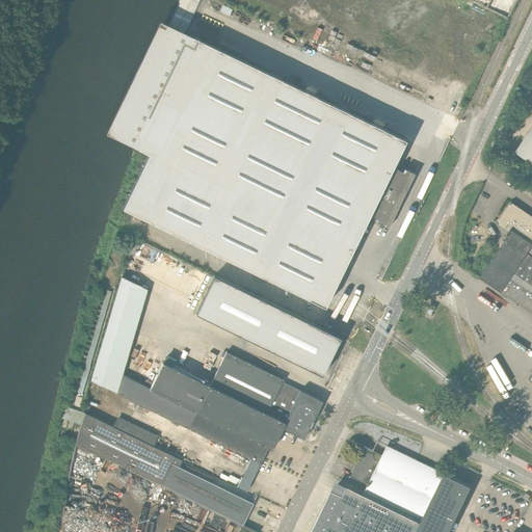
[(106,132),(137,148),(192,35),(159,21),(106,132)]
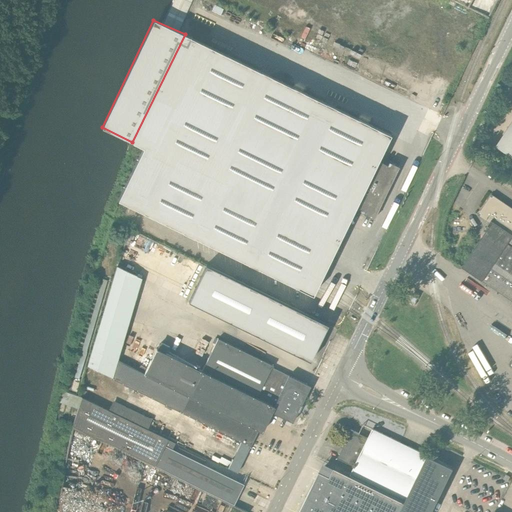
[(373,219),(387,191),(399,167),(389,162),(387,165),(377,161),(390,135),(192,38),(185,34),(132,142),(143,148),(118,200),(312,295),(316,287),(321,277),(355,207),(365,211),(363,214),(373,219)]
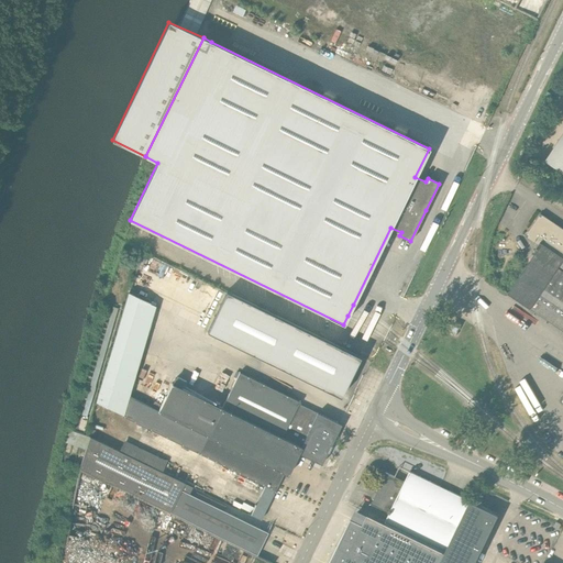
[(562,134),(545,161),(562,172),(562,134)]
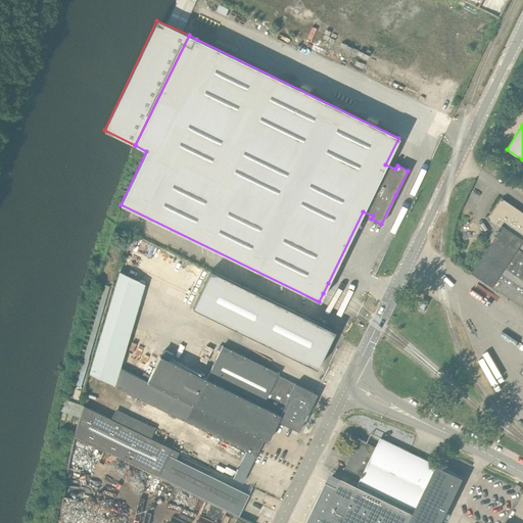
[(502,219),(522,233),(522,212),(502,198),(487,220),(496,226),(502,219)]
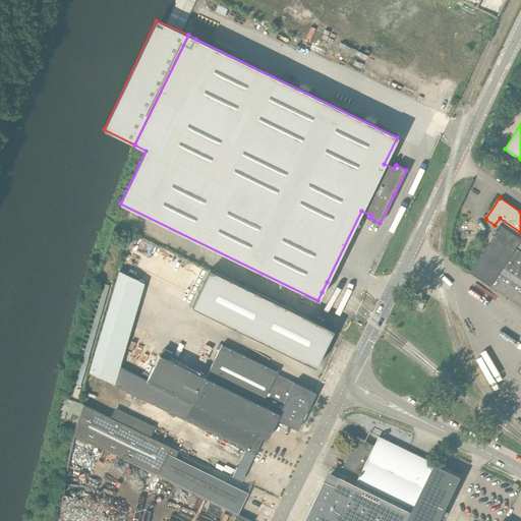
[(520,306),(520,232),(500,218),(495,225),(498,227),(496,230),(498,231),(469,272),(490,286),(520,306)]
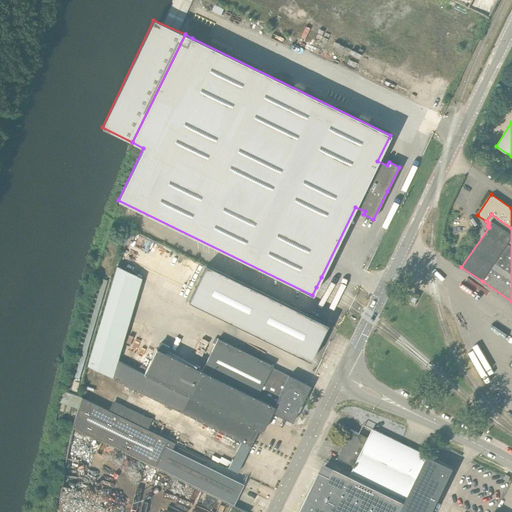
[(328,325),(206,265),(188,302),(310,361),(328,325)]
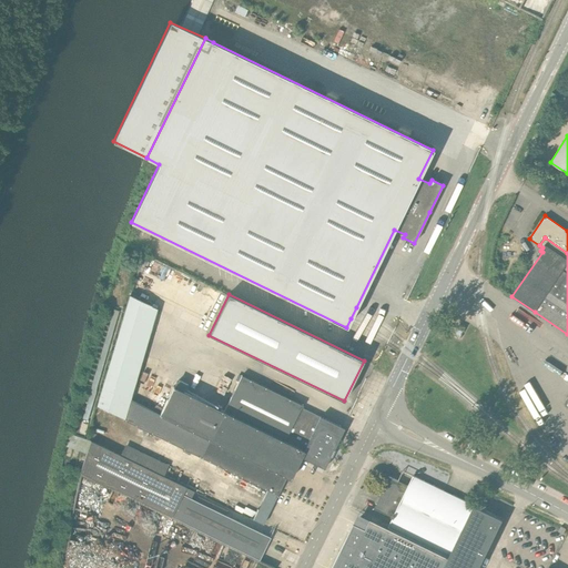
[(276,495),(277,496),(286,478),(290,479),(301,457),(324,469),(344,428),(301,407),(302,406),(241,376),(224,412),(206,404),(173,387),(160,415),(130,399),(156,308),(130,295),(97,406),(124,419),(123,421),(272,493),(271,495),(275,497),(276,495)]
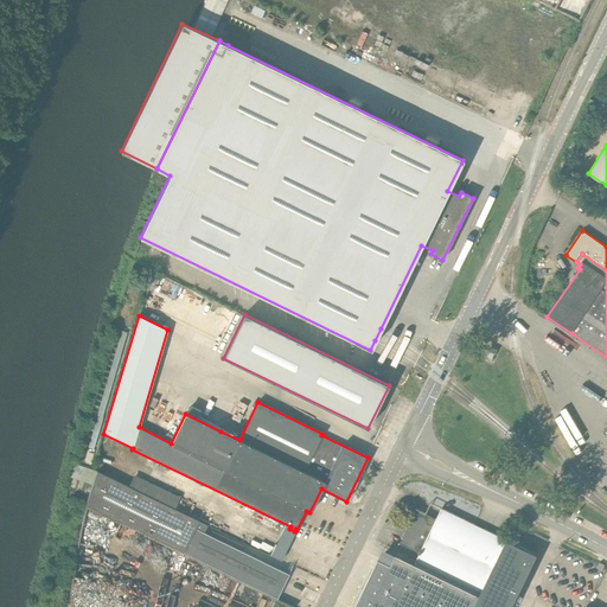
[(76,462),(72,477),(90,481),(94,467),(76,462)]
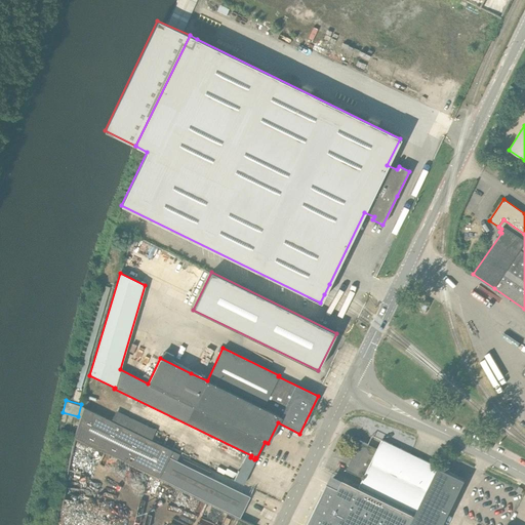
[(75,441),(159,482),(169,461),(171,457),(172,454),(84,411),(75,441)]
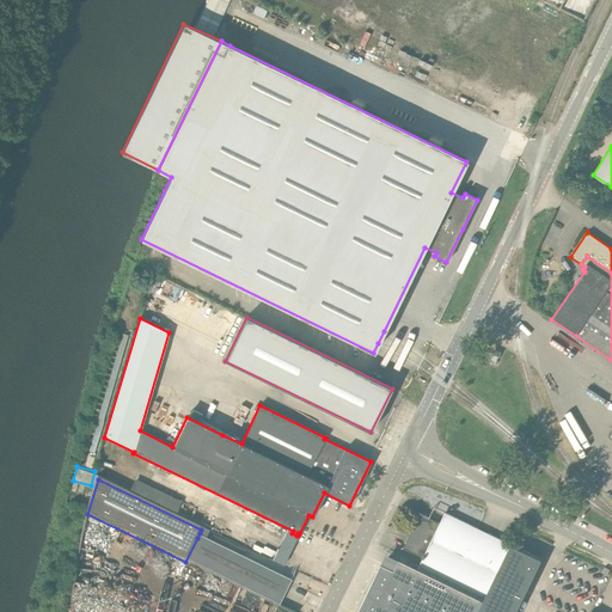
[(484,599),(510,545),(446,513),(440,524),(420,514),(403,549),(423,558),(418,568),(484,599)]
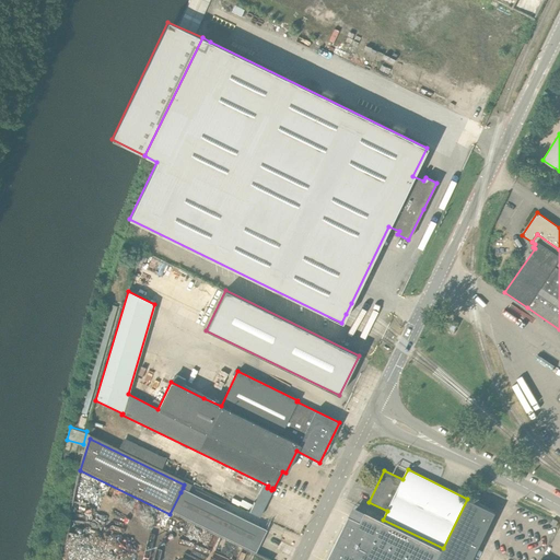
[(249,515),(260,521),(273,492),(263,487),(249,515)]
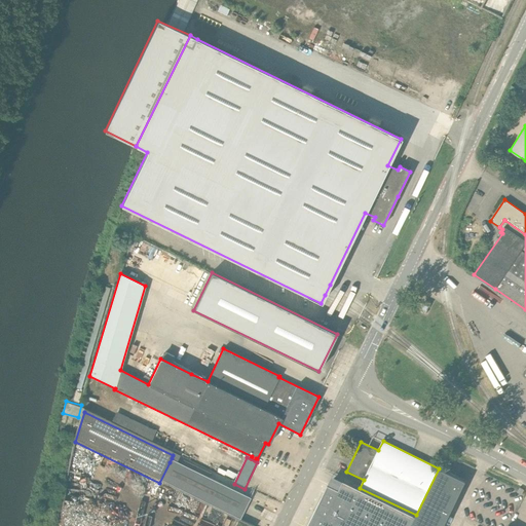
[(180,467),(208,481),(211,475),(183,461),(180,467)]
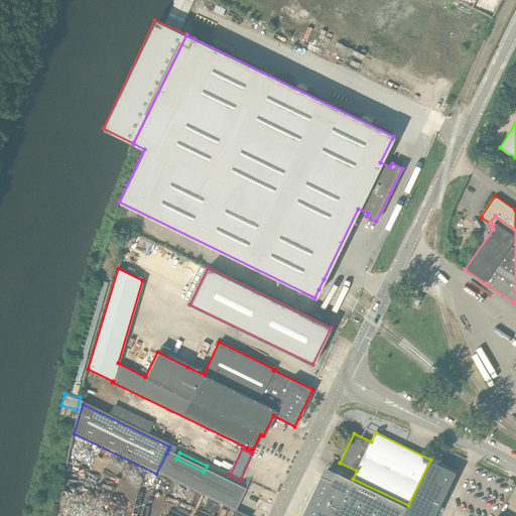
[(166,454),(156,474),(236,512),(246,493),(204,472),(176,459),(166,454)]
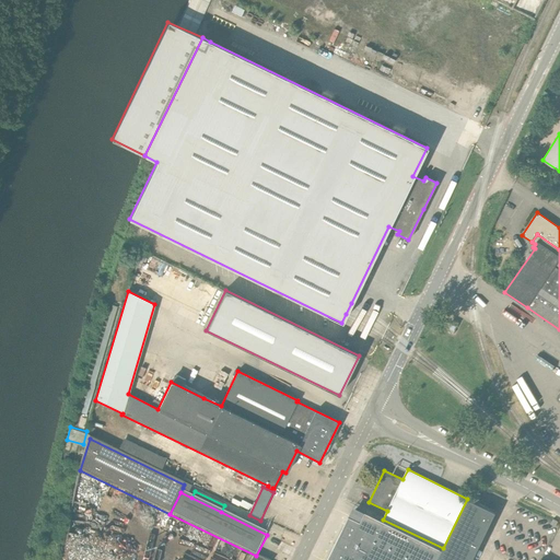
[(436,559),(473,559),(497,513),(467,499),(443,548),(436,559)]
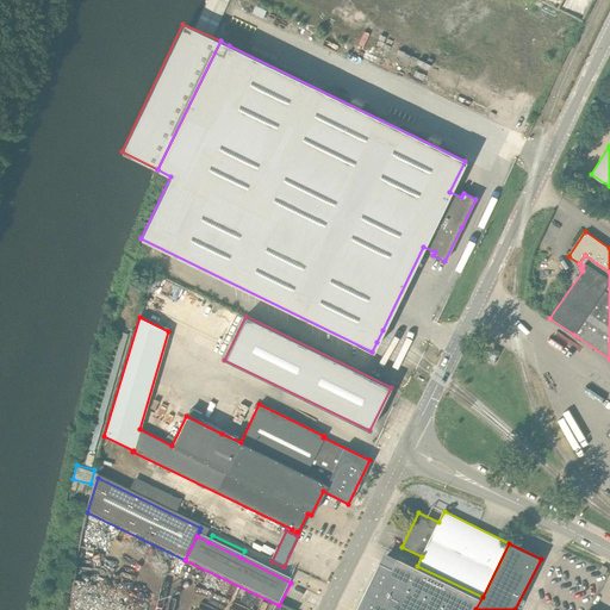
[(475,609),(483,597),(417,566),(385,551),(378,566),(385,570),(379,583),(372,579),(363,595),(365,595),(358,609),(475,609)]
